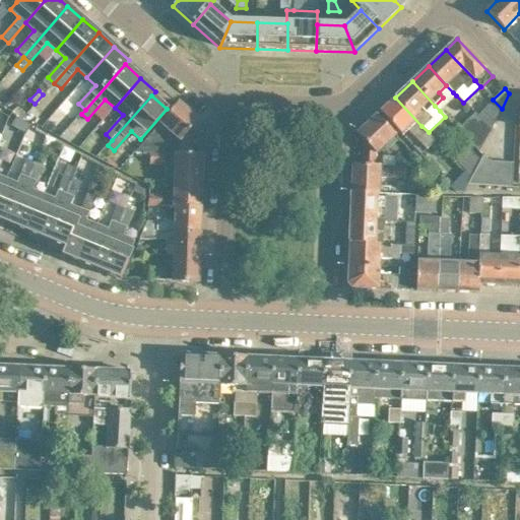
[(395,98),(380,112),(402,136),(408,130),(427,149),(436,140),(429,132),(421,126),(395,98)]
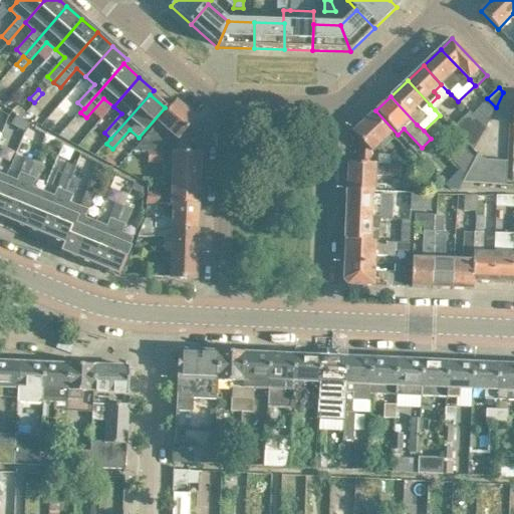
[(487,98),(471,115),(484,130),(486,126),(495,109),(496,107),(487,98)]
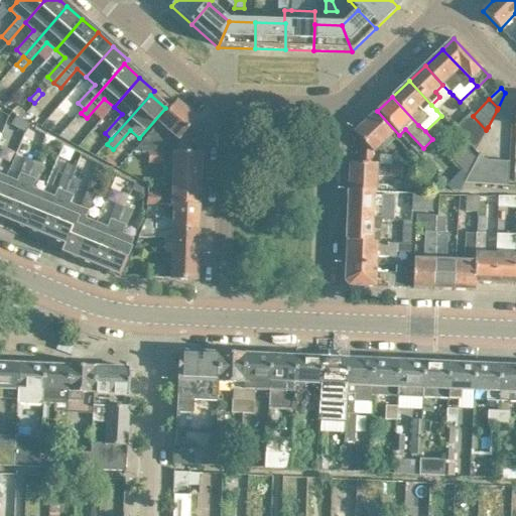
[(197,120),(176,102),(158,122),(179,140),(178,152),(190,153),(191,134),(187,131),(197,120)]
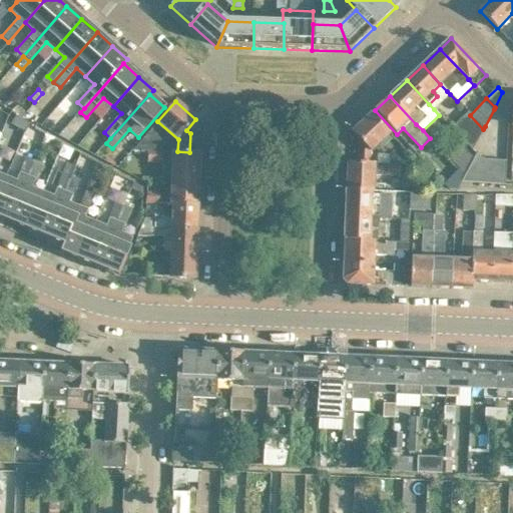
[(467,112),(451,128),(472,150),(483,129),(470,115),(467,112)]
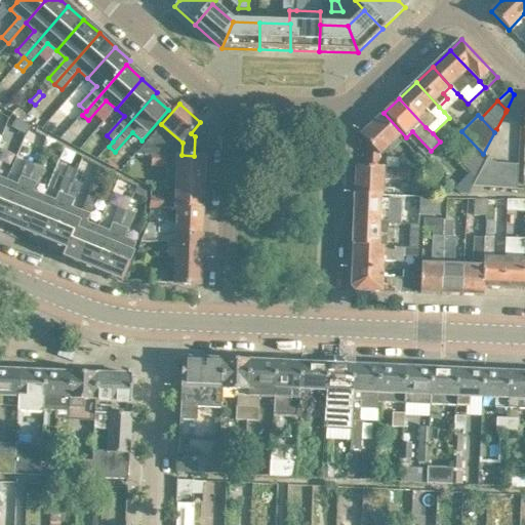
[(379,117),(360,135),(367,143),(366,167),(377,167),(377,156),(398,136),(379,117)]
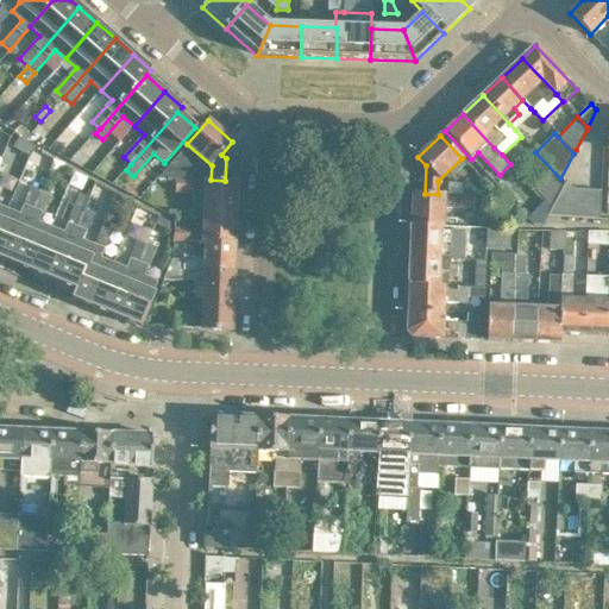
[(18,137),(12,146),(27,156),(33,145),(18,137)]
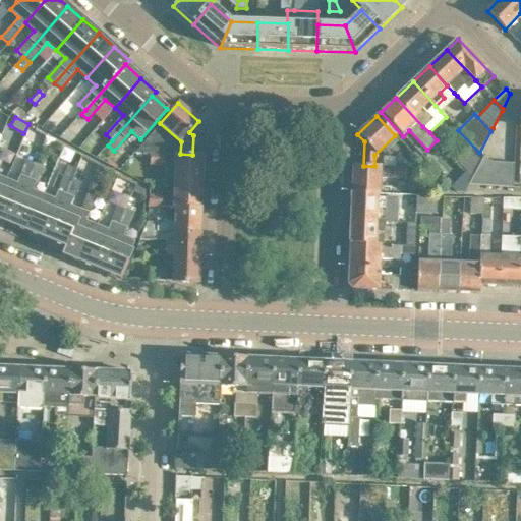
[(135,152),(150,153),(165,154),(165,142),(153,131),(135,152)]
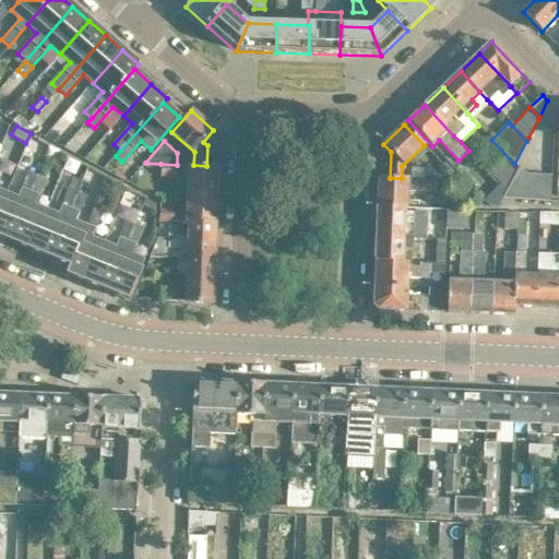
[(488,171),(506,190),(515,174),(502,159),(488,171)]
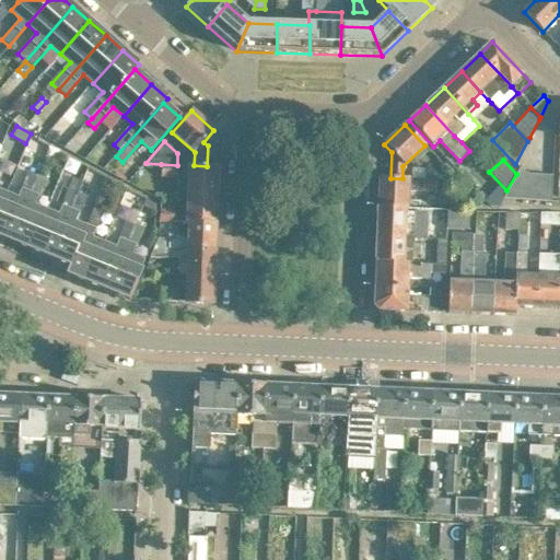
[(176,178),(177,165),(161,164),(161,178),(176,178)]
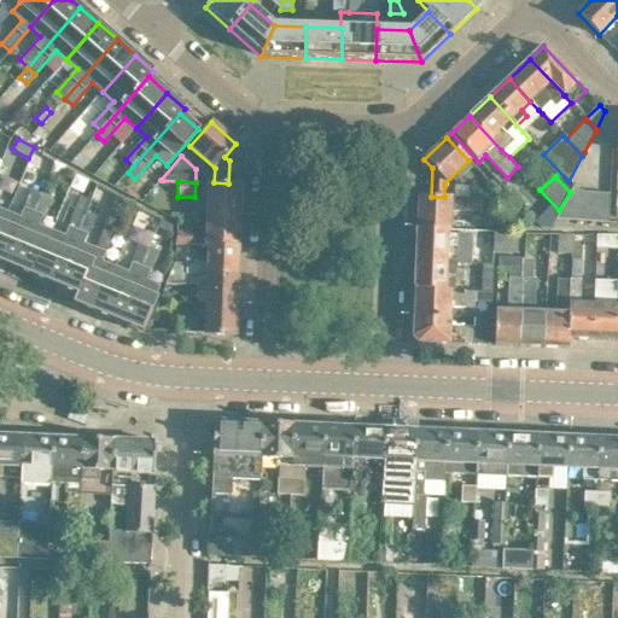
[(209,182),(208,214),(239,215),(240,184),(228,184),(214,182),(209,182)]
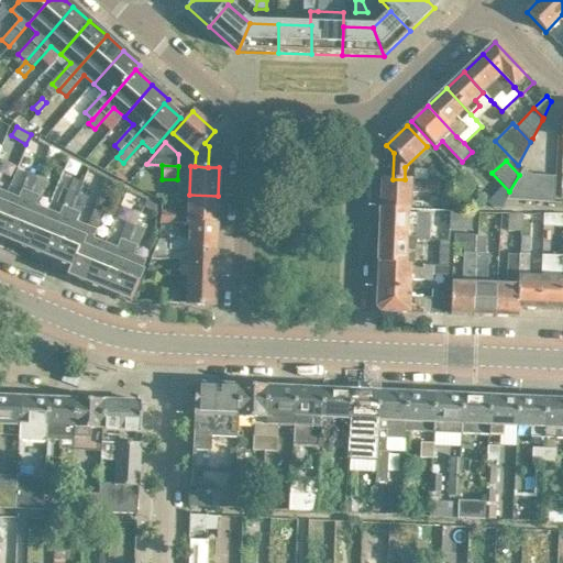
[(412,169),(412,180),(427,180),(427,170),(412,169)]
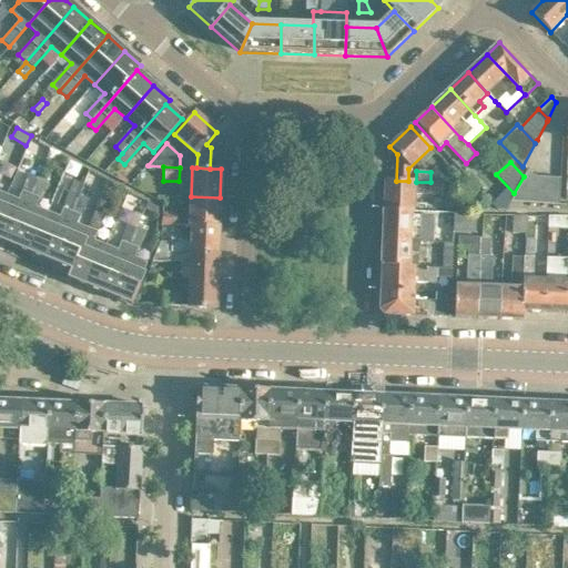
[(524,176),(514,193),(510,201),(526,202),(537,176),(526,172),(524,176)]
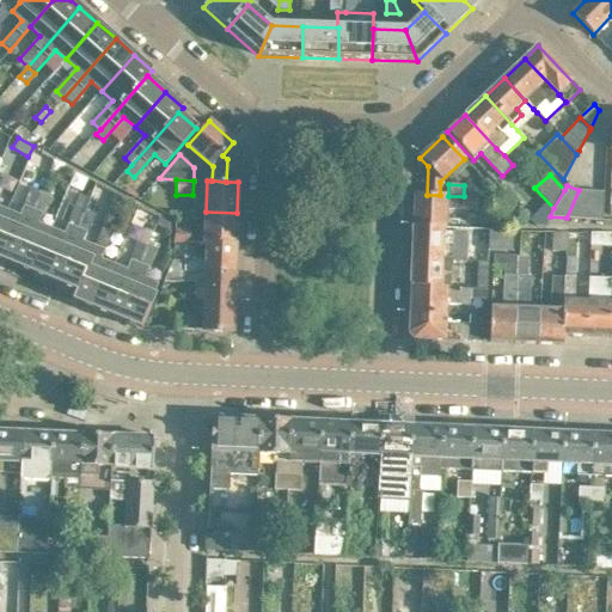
[(6,212),(0,227),(0,259),(10,264),(40,191),(30,188),(18,216),(6,212)]
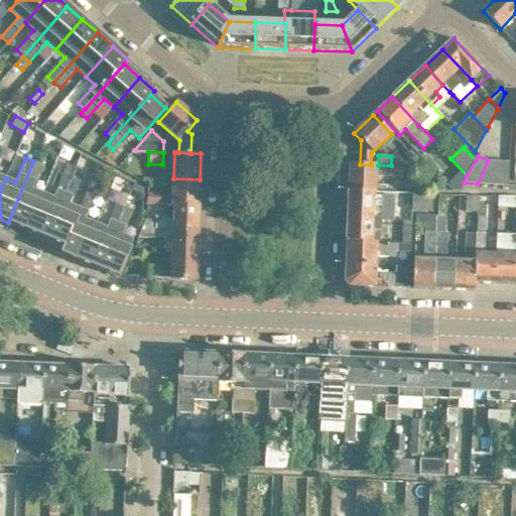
[(461,171),(445,185),(457,197),(464,182),(467,175),(450,158),(449,159),(461,171)]
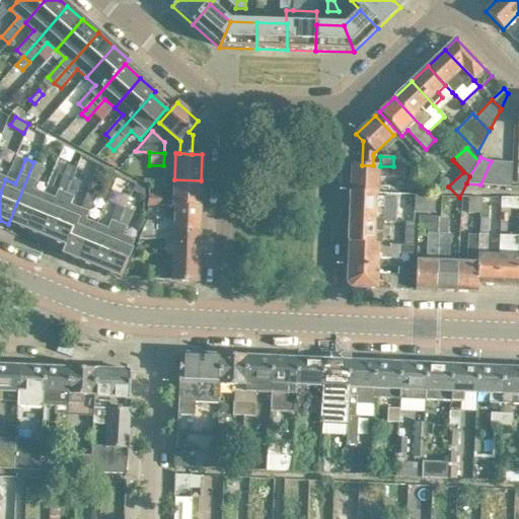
[(480,184),(495,186),(500,165),(500,162),(491,161),(480,184)]
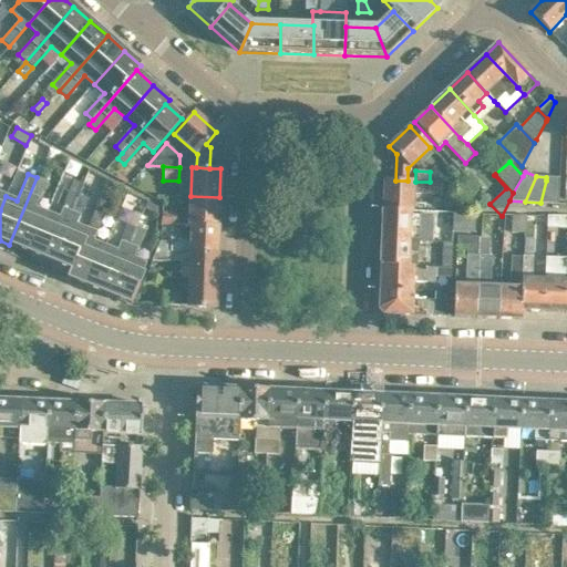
[(37,177),(9,245),(30,254),(47,213),(35,208),(47,182),(37,177)]
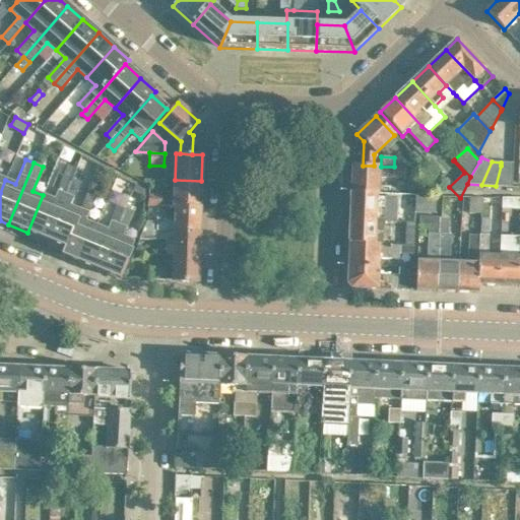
[(513,163),(501,163),(501,166),(496,186),(511,187),(513,163)]
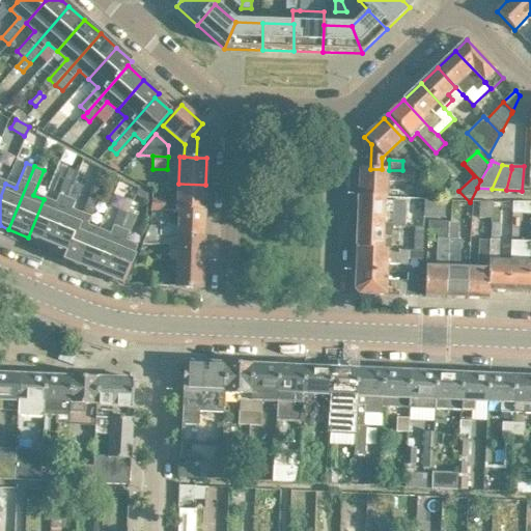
[(44,199),(28,238),(47,245),(74,182),(77,172),(67,168),(54,203),(44,199)]
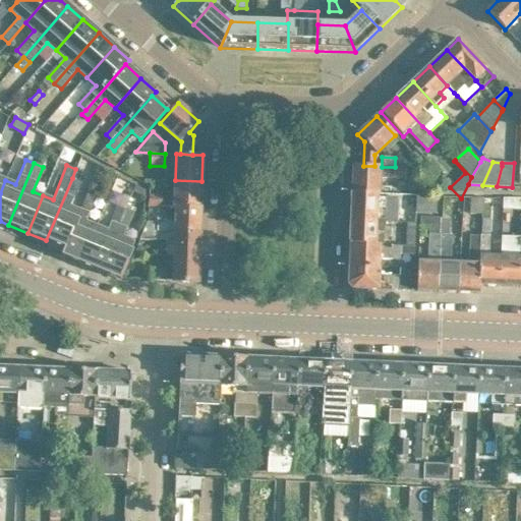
[(353,166),(352,191),(378,192),(380,193),(380,178),(404,179),(405,168),(395,167),(382,167),(374,166),(363,166),(353,166)]
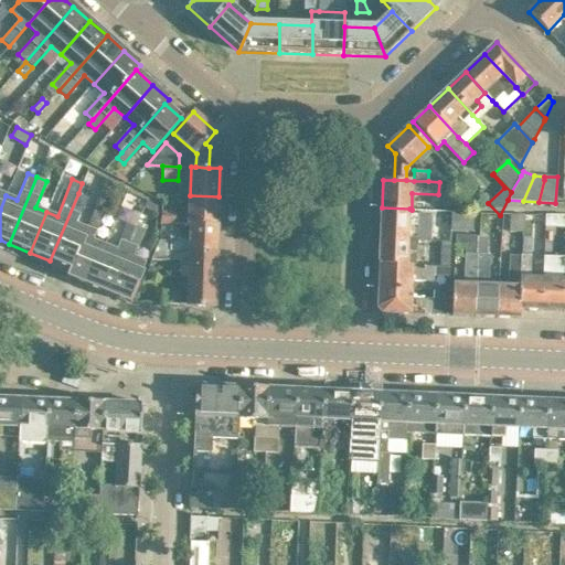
[(50,260),(71,269),(87,230),(75,224),(87,196),(78,193),(50,260)]
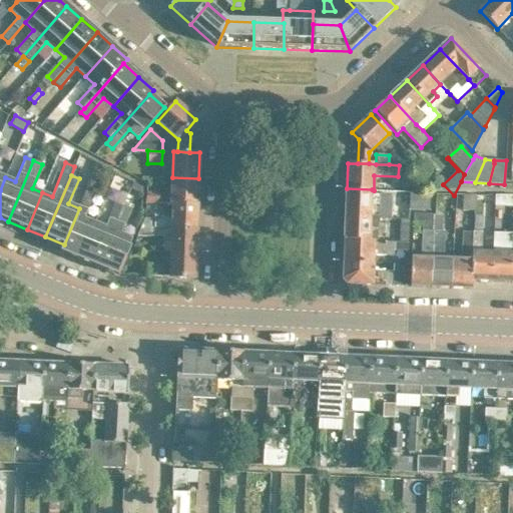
[(197,204),(198,178),(172,177),(171,203),(197,204)]
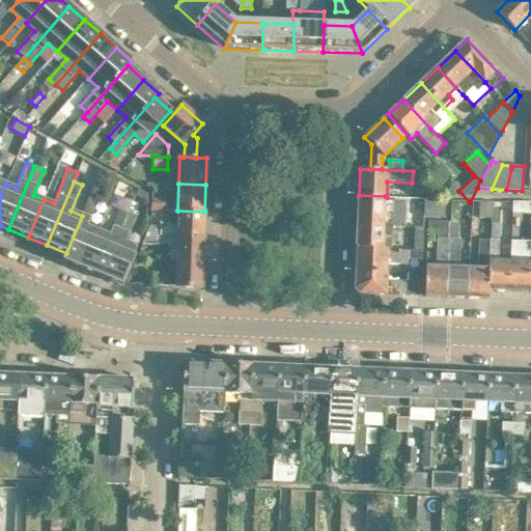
[(359,195),(358,224),(389,225),(404,225),(406,202),(385,201),(385,196),(359,195)]
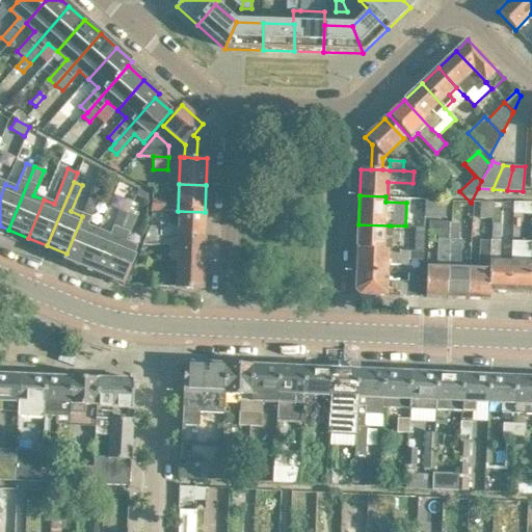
[(82,269),(99,231),(88,225),(98,202),(89,197),(82,216),(67,254),(62,262),(82,269)]
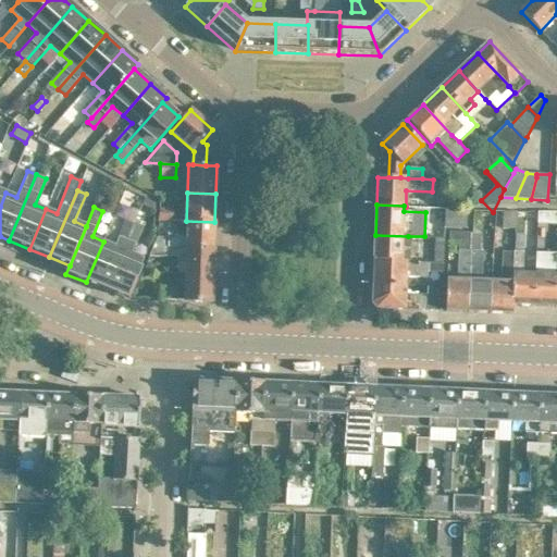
[(103,242),(86,282),(106,291),(134,223),(138,211),(132,208),(126,221),(125,220),(114,246),(103,242)]
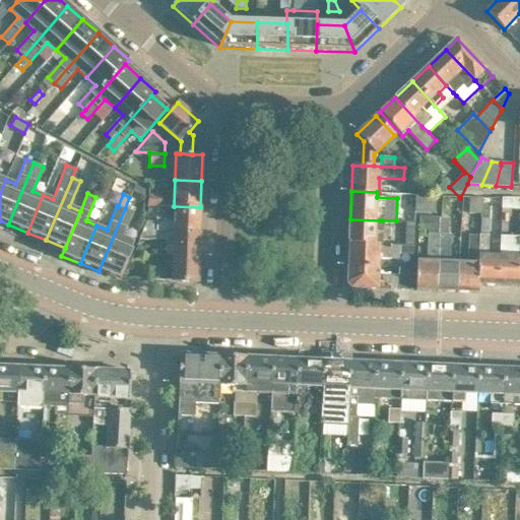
[(164,194),(150,194),(150,205),(163,206),(164,194)]
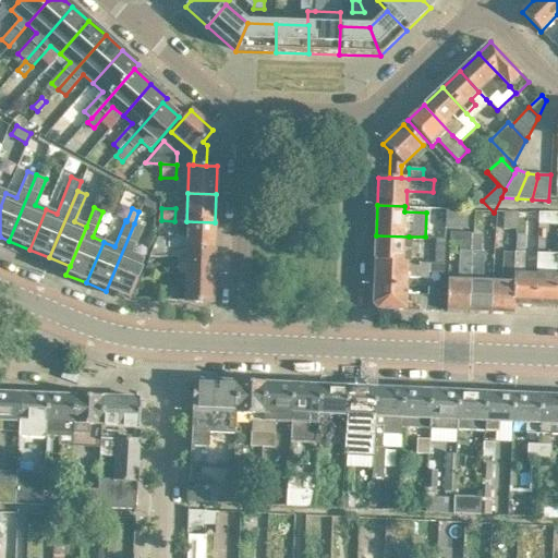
[(446,208),(445,227),(466,228),(468,209),(446,208)]
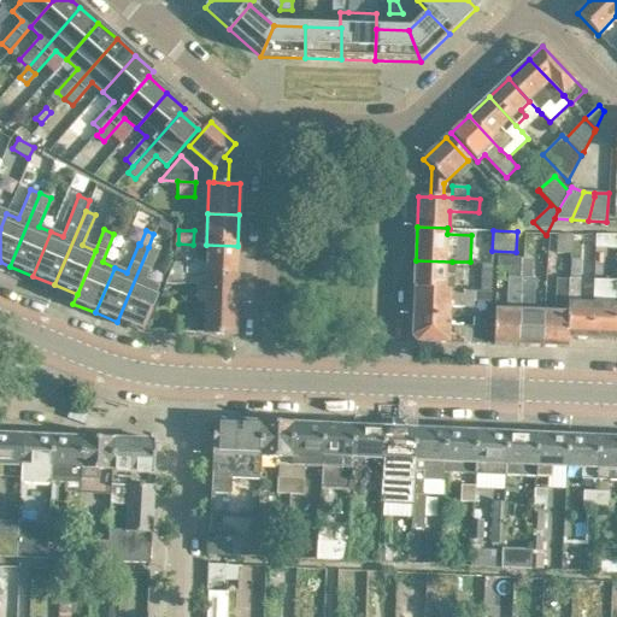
[(570,253),(571,234),(557,234),(557,235),(556,253),(570,253)]
